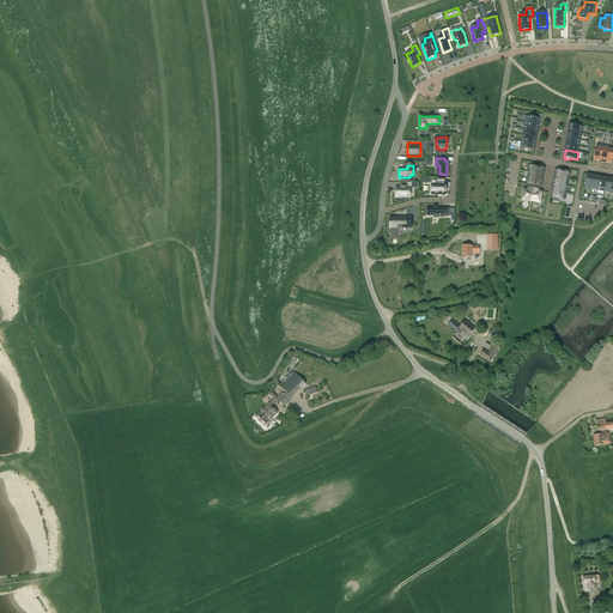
[(569,180),(570,173),(556,170),(554,177),(569,180)]
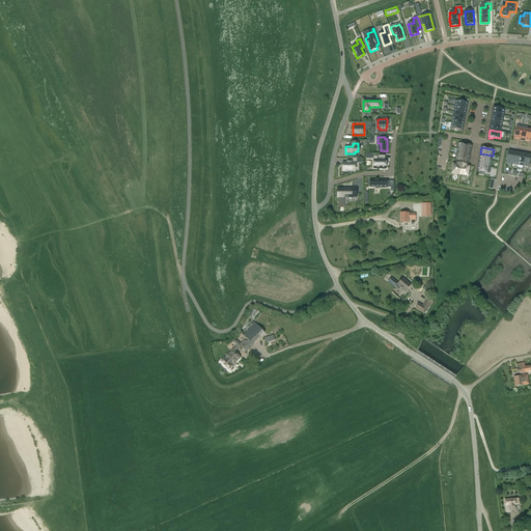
[(374,160),(374,168),(387,168),(387,160),(384,160),(384,154),(379,154),(379,160),(374,160)]
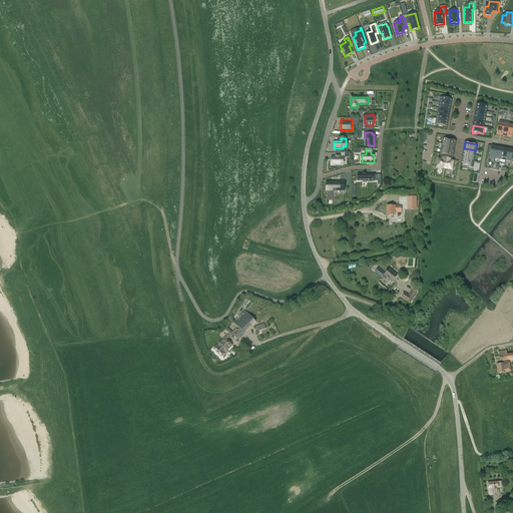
[(331,165),(335,165),(340,165),(343,165),(343,157),(348,157),(348,153),(341,153),(341,157),(339,157),(339,156),(335,156),(335,157),(331,157),(331,165)]
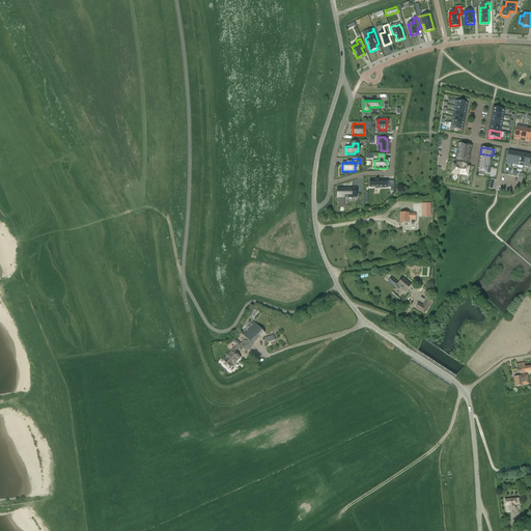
[(463,162),(459,161),(459,164),(455,163),(454,165),(453,165),(452,173),(459,174),(463,162)]
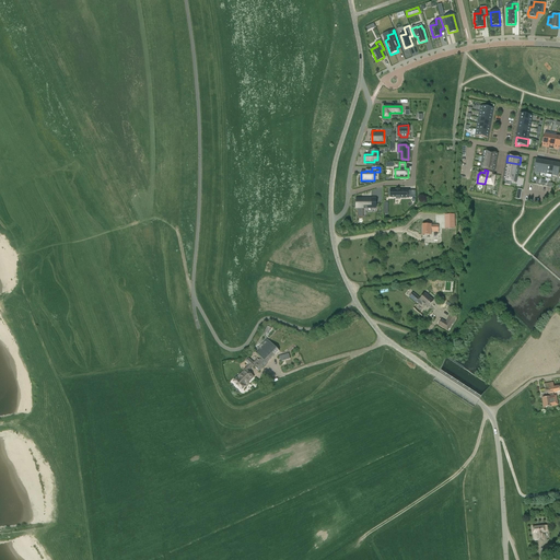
[(494,176),(493,176),(493,174),(489,174),(490,171),(488,171),(485,184),(493,186),(494,176)]
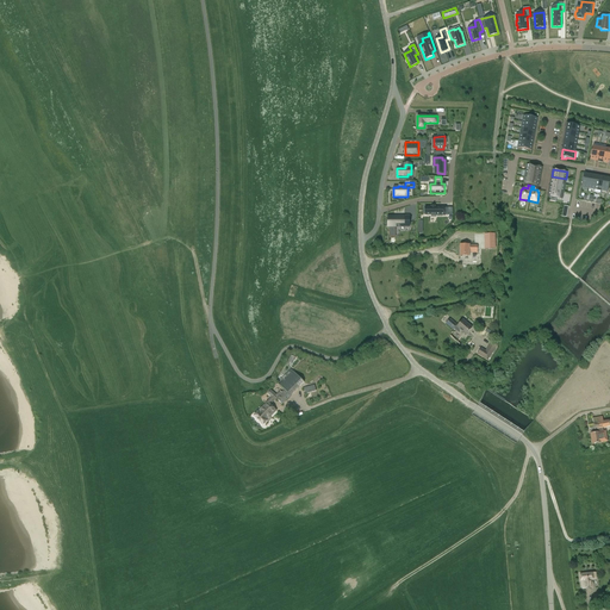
[(562,199),(564,192),(549,190),(547,197),(562,199)]
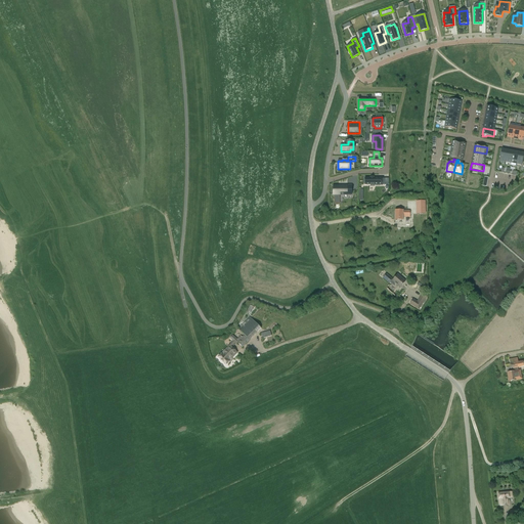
[(380,185),(380,177),(368,177),(368,178),(363,178),(363,185),(368,185),(368,186),(373,186),(373,185),(380,185)]
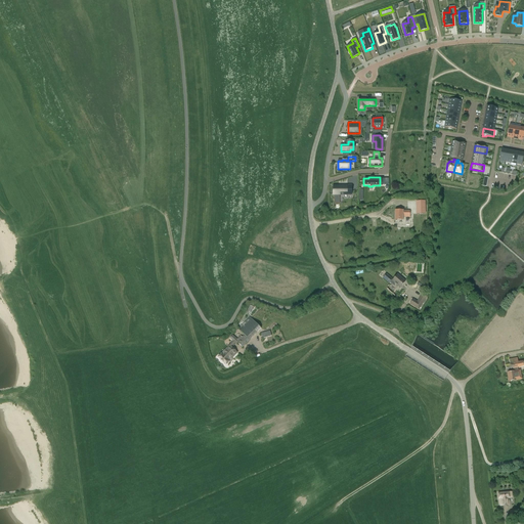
[(334,186),(334,191),(335,191),(335,204),(340,204),(340,195),(340,193),(348,193),(348,190),(352,190),(352,185),(347,185),(347,186),(334,186)]
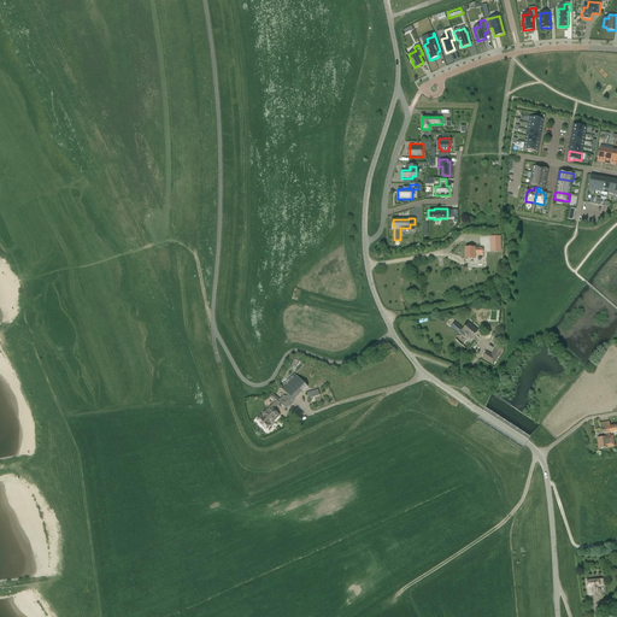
[(501,236),(489,236),(491,252),(501,252),(501,236)]
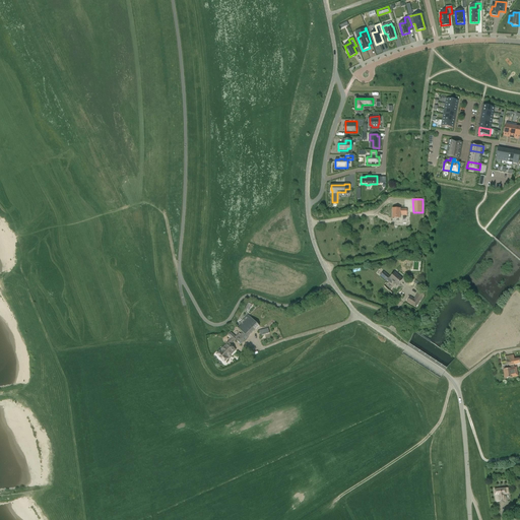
[(392,209),(392,218),(400,218),(400,214),(407,214),(407,211),(407,209),(400,209),(392,209)]
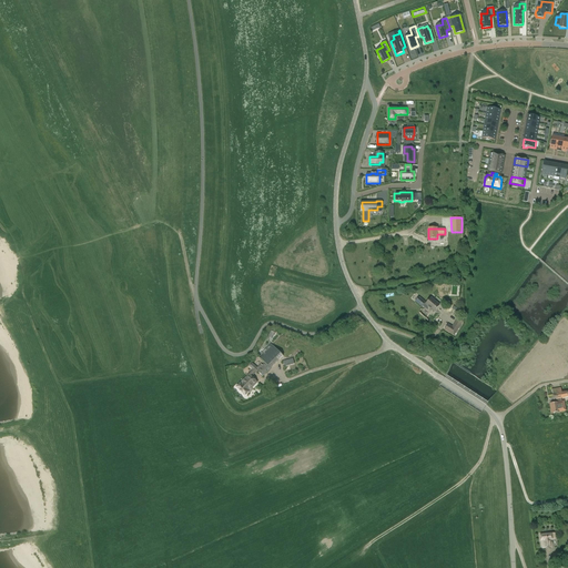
[(439,305),(430,298),(426,304),(418,297),(415,302),(422,306),(423,306),(427,310),(429,307),(434,312),(439,305)]
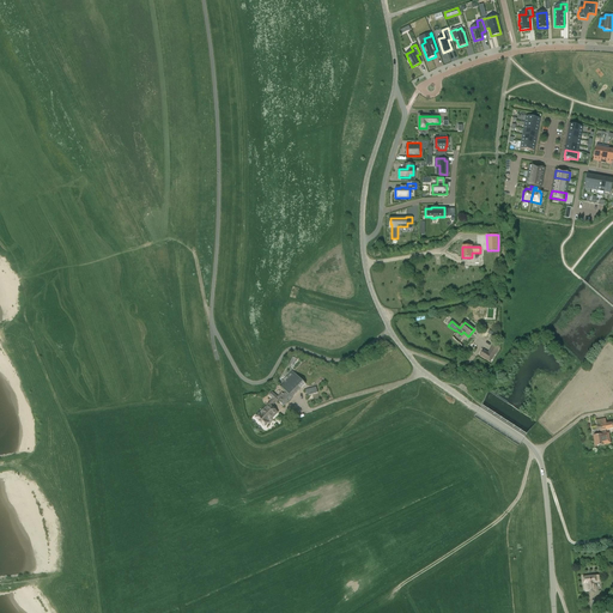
[(499,349),(493,344),(489,352),(484,350),(480,356),(491,363),(499,349)]
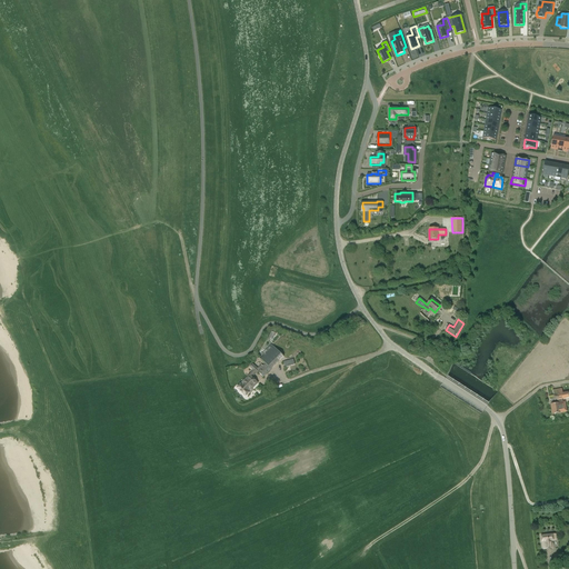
[(258,371),(257,370),(258,369),(253,365),(250,368),(252,370),(249,375),(241,383),(240,383),(237,388),(246,396),(249,392),(258,382),(252,378),(258,372),(263,378),(271,369),(283,357),(271,345),(261,355),(263,356),(260,359),(266,363),(258,371)]
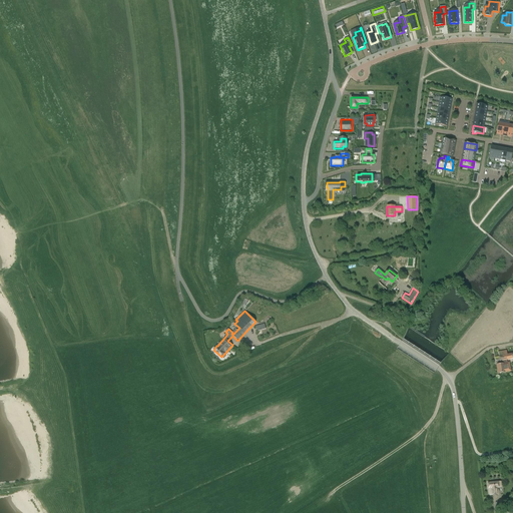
[(498,352),(500,361),(512,359),(512,358),(512,354),(507,354),(506,351),(498,352)]
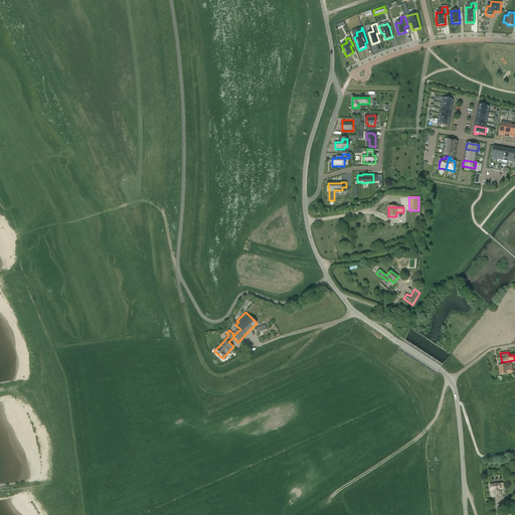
[(505,365),(507,374),(513,372),(511,364),(505,365)]
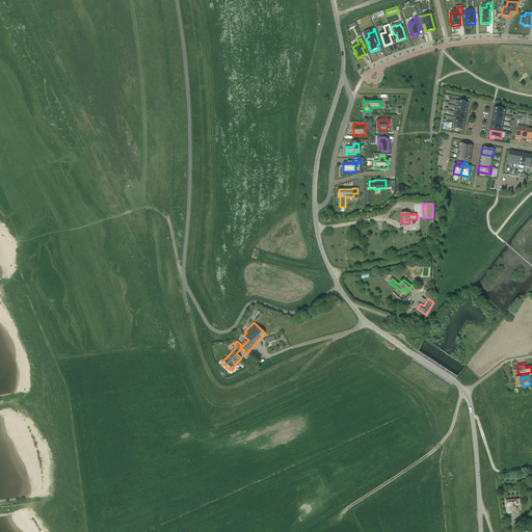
[(524,387),(522,377),(514,378),(516,388),(524,387)]
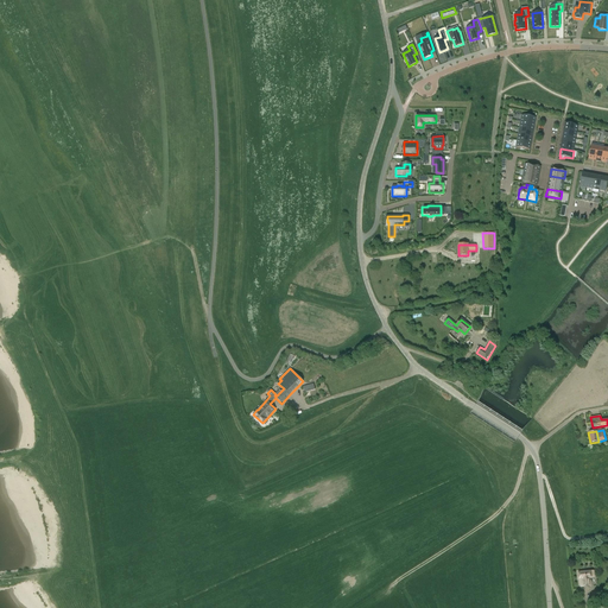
[(593,577),(595,577),(594,571),(591,571),(578,572),(578,580),(580,580),(581,587),(588,587),(591,587),(590,578),(593,578),(593,577)]
